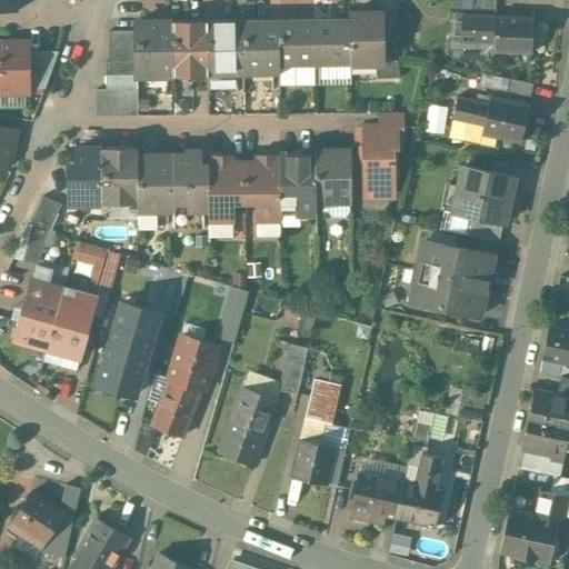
[(0,0),(0,11),(18,11),(17,0),(0,0)]
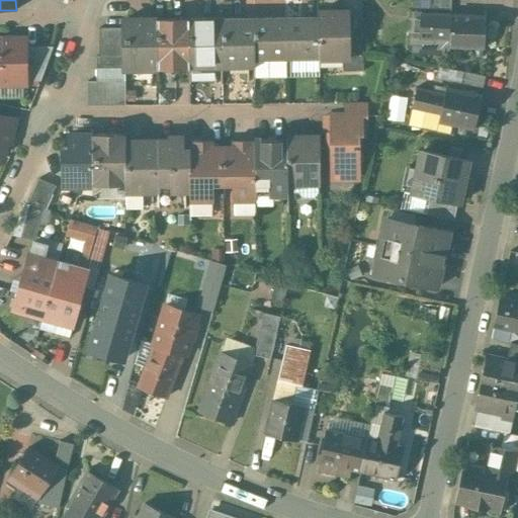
[(450,0),(429,0),(429,8),(450,9),(450,0)]
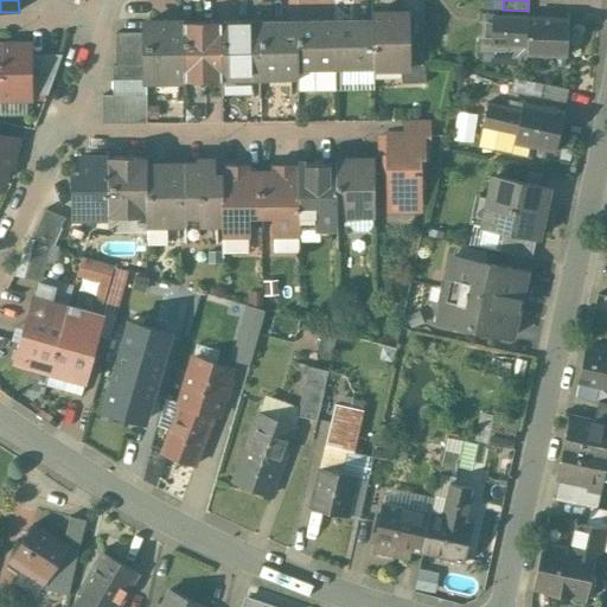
[(408,13),(374,14),(372,20),(372,23),(374,69),(402,69),(409,68),(409,43),(408,13)]
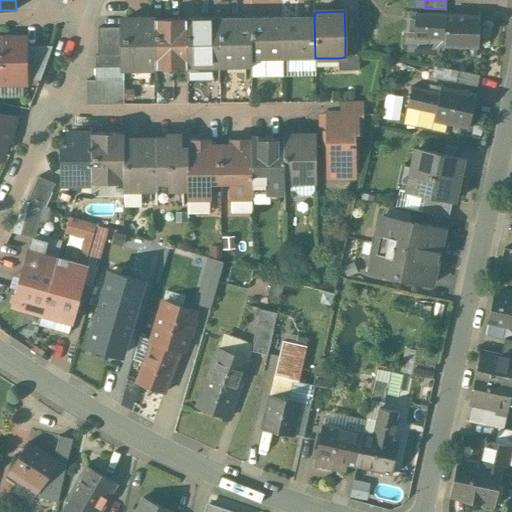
[(480,14),(445,13),(444,38),(444,45),(479,45),(480,14)]
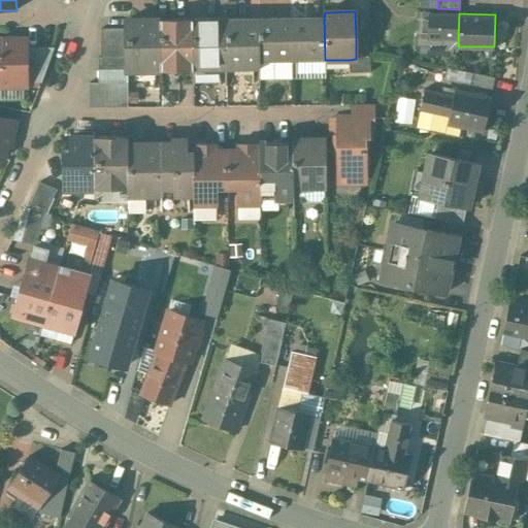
[(441,14),(430,14),(429,38),(440,38),(441,14)]
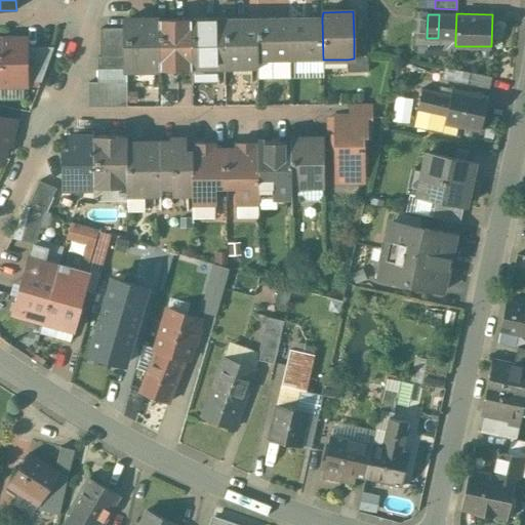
[(456,14),(439,14),(438,38),(455,39),(456,14)]
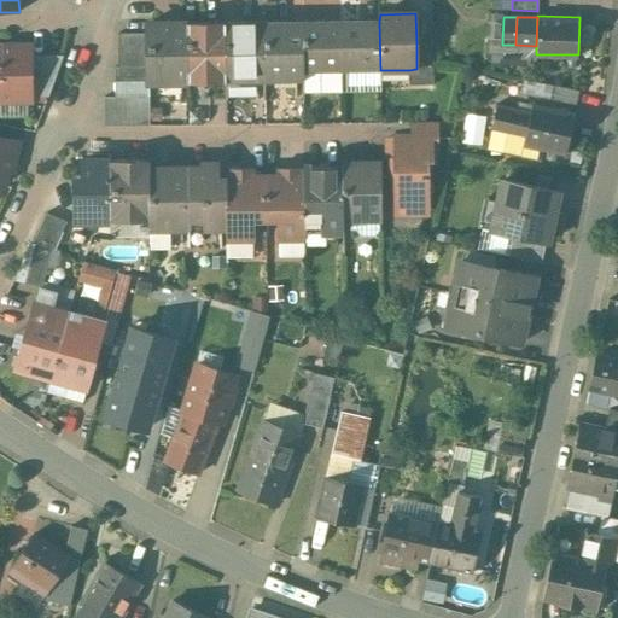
[(303,21),(264,22),(264,76),(264,82),(303,81),(303,70),(303,21)]
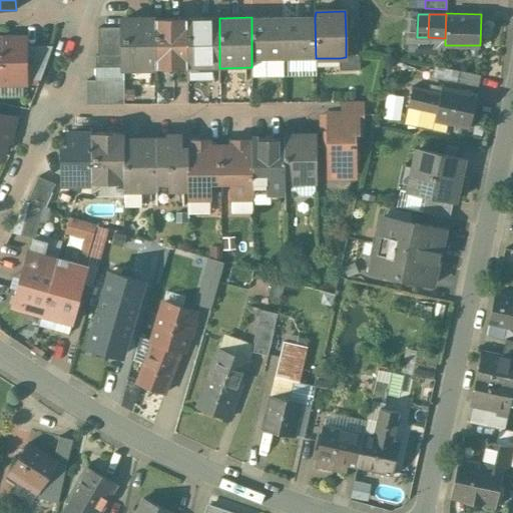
[(284,58),(284,17),(251,17),(251,58),(284,58)]
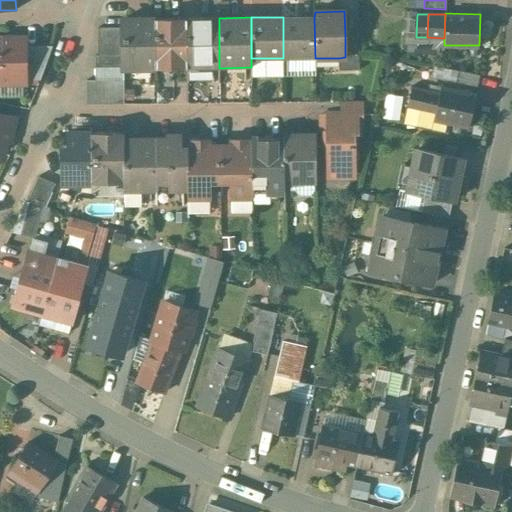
[(314,19),(314,17),(283,17),(283,58),(315,58),(314,19)]
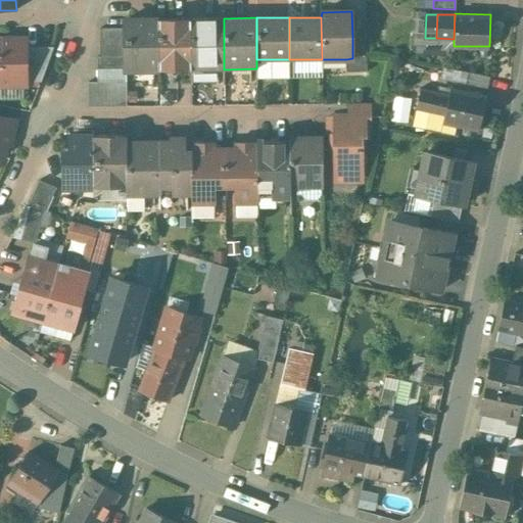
[(224,18),(209,19),(191,19),(191,69),(224,69),(224,64),(224,18)]
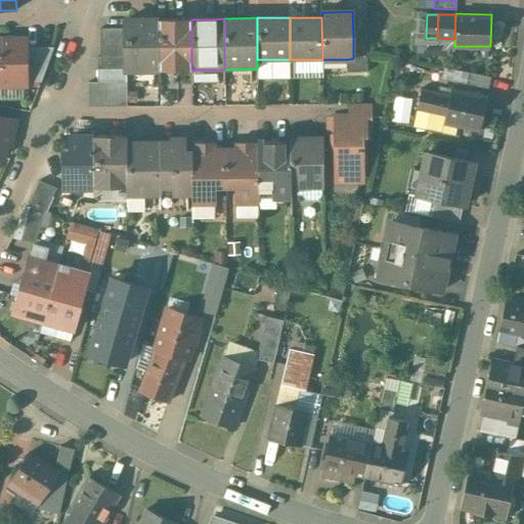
[(159,70),(158,19),(126,19),(126,45),(126,57),(126,62),(139,62),(139,70),(159,70)]
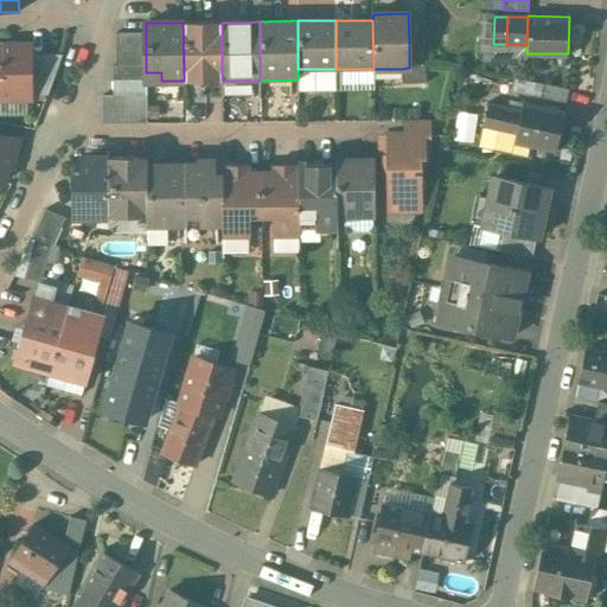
[(222,23),(183,23),(184,81),(197,81),(203,88),(210,81),(222,81),(222,23)]
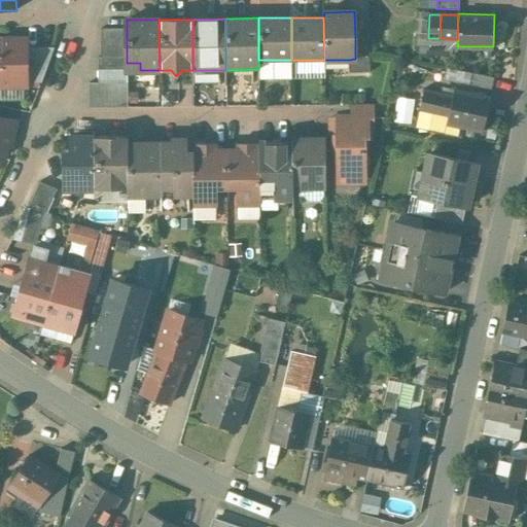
[(370,37),(355,37),(355,59),(349,60),(349,72),(370,72),(370,51),(370,37)]
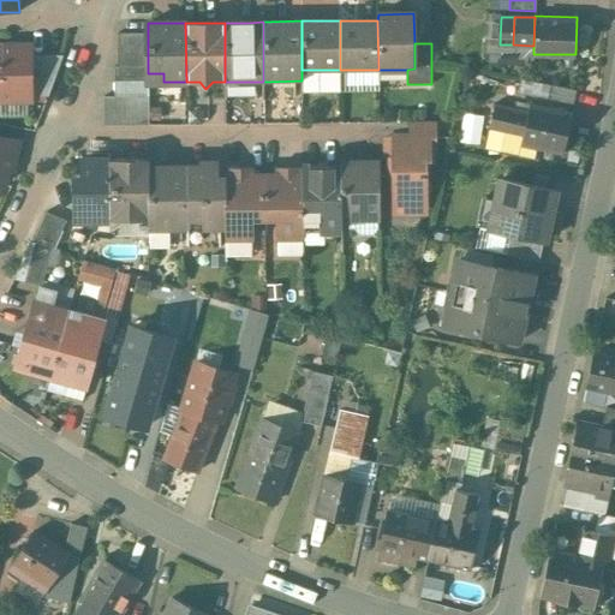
[(31,46),(0,46),(0,100),(31,100),(31,96),(31,55),(31,46)]
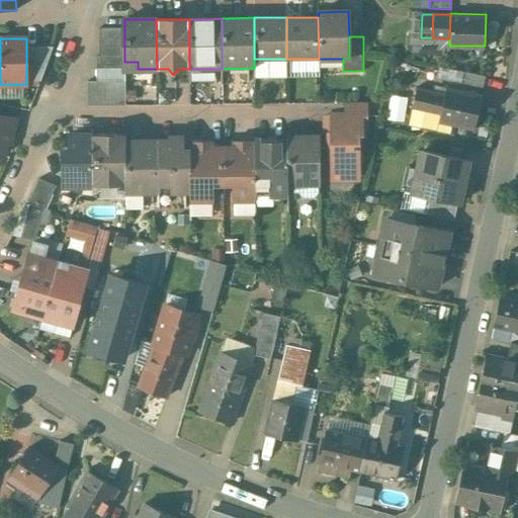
[(124,45),(99,45),(99,56),(99,57),(124,57),(124,45)]
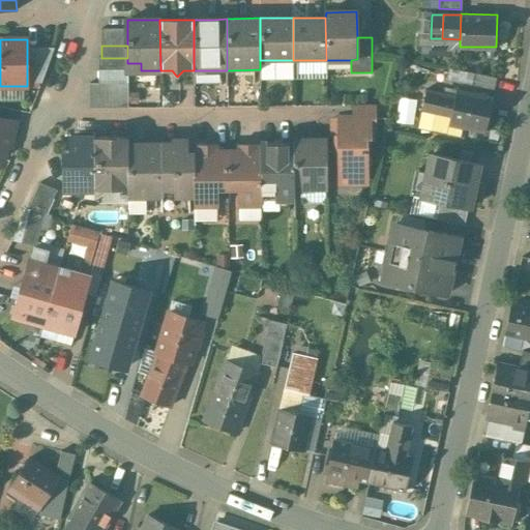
[(54,48),(27,48),(27,83),(41,83),(54,48)]
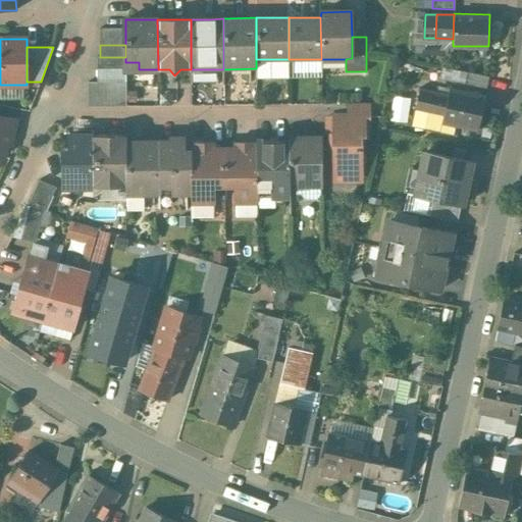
[(125,57),(100,57),(100,56),(97,57),(97,69),(125,69),(125,62),(125,57)]
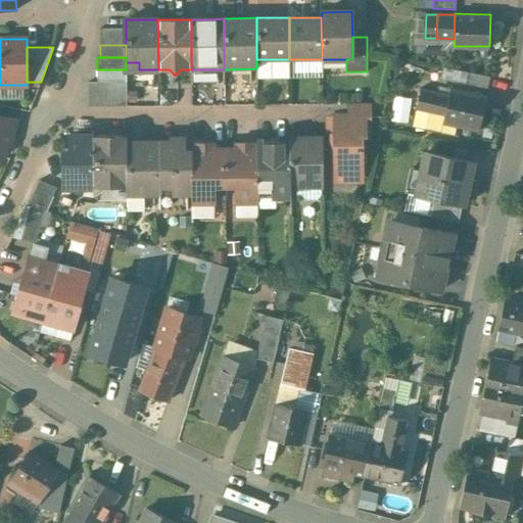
[(126,69),(97,69),(97,82),(126,82),(126,69)]
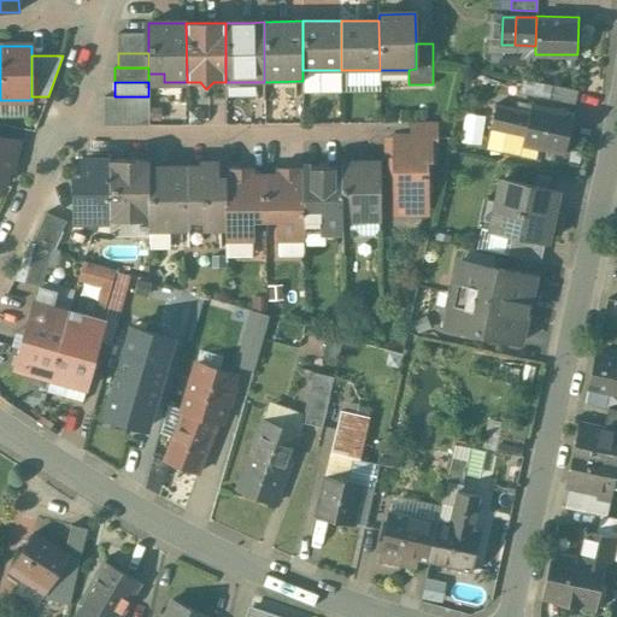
[(579,90),(536,82),(534,95),(576,105),(579,90)]
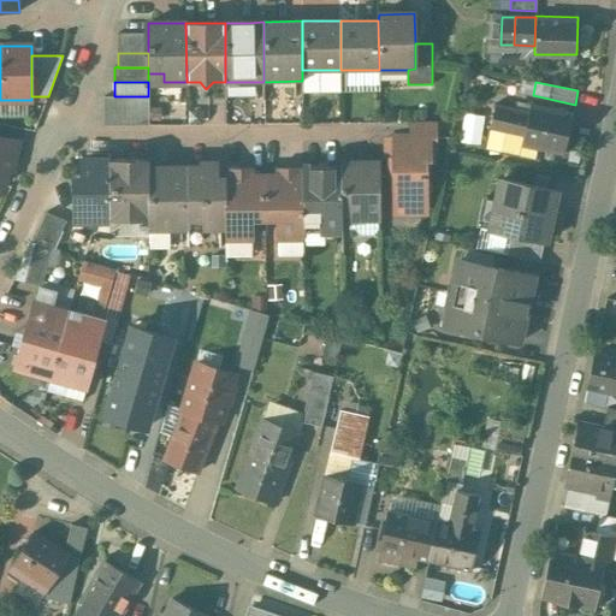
[(114,96),(104,96),(104,126),(149,125),(149,96),(148,96),(114,96)]
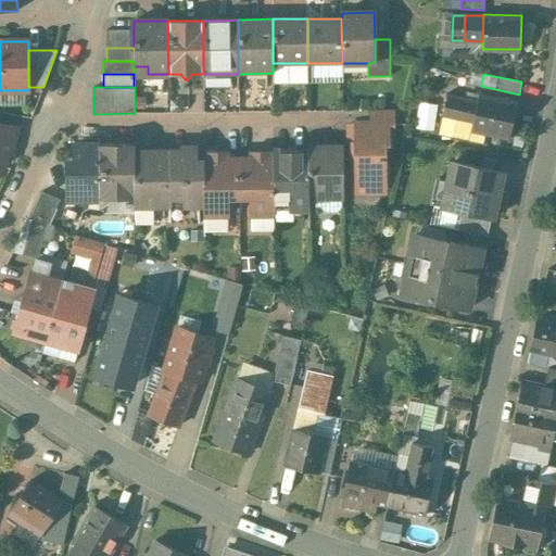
[(517,103),(479,95),(478,102),(472,124),(471,130),(485,134),(509,138),(517,103)]
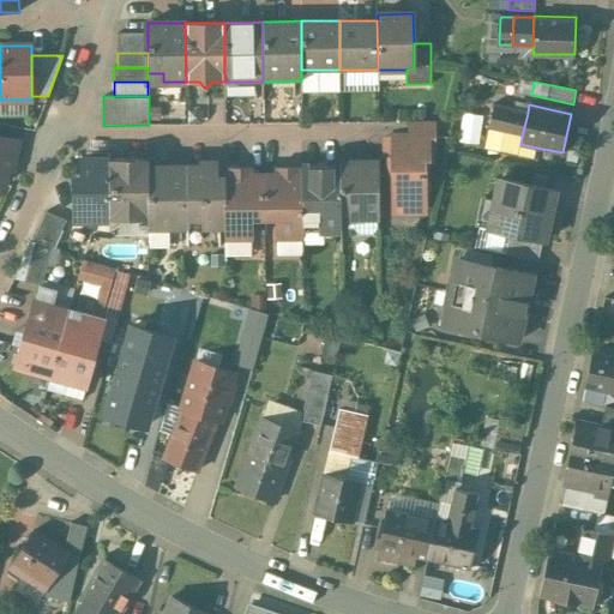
[(528,113),(493,106),(488,128),(504,132),(522,137),(528,113)]
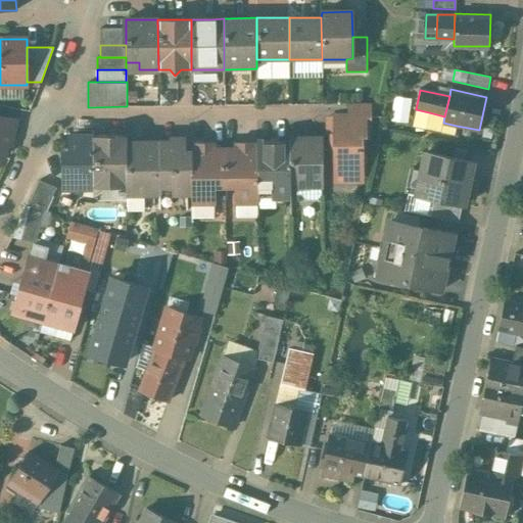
[(444,116),(429,112),(426,130),(455,136),(457,126),(443,123),(444,116)]
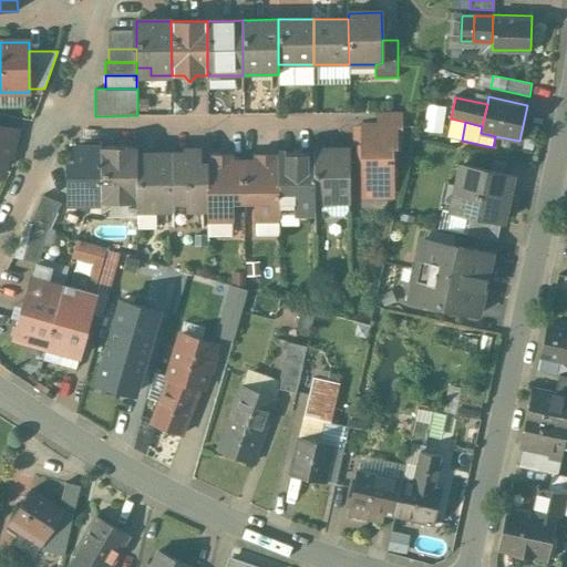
[(395,126),(363,126),(363,144),(359,144),(359,164),(363,164),(363,186),(387,186),(392,165),(391,146),(395,146),(395,126)]
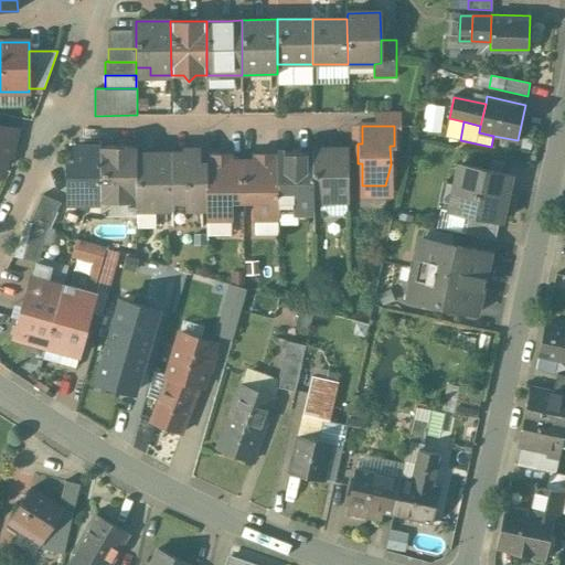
[(0,127),(0,169),(2,170),(6,153),(10,155),(16,130),(0,127)]
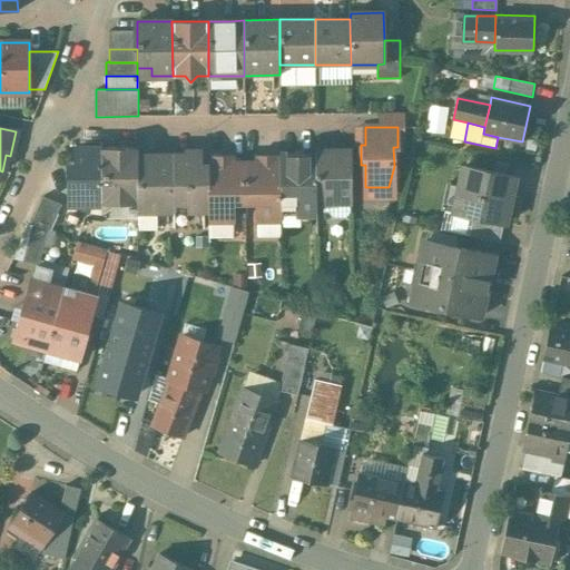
[(139,147),(102,148),(102,205),(138,204),(138,156),(139,147)]
